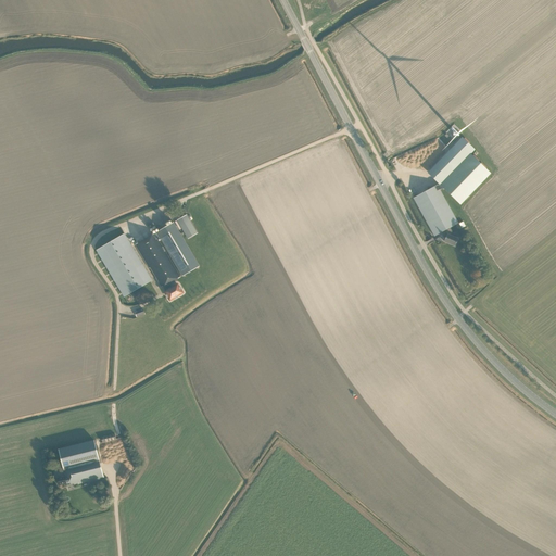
[(434,165),(446,178),(470,153),(475,150),(462,137),(434,165)]
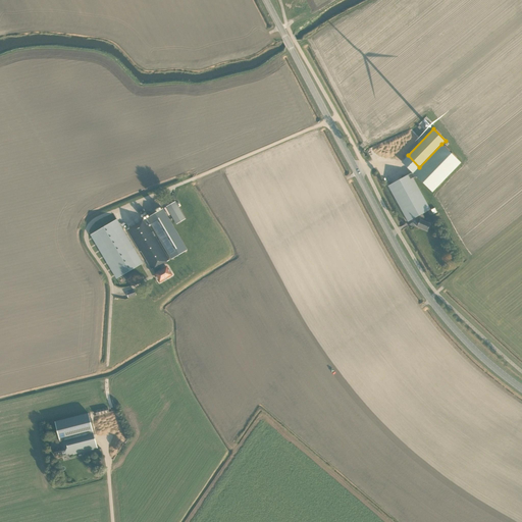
[(383,151),(383,149),(385,149),(384,143),(367,148),(370,155),(383,151)]
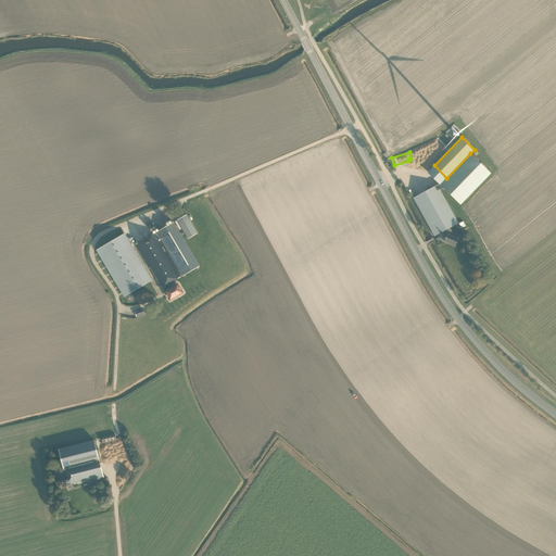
[(460,204),(491,173),(470,153),(446,178),(440,185),(437,185),(428,190),(419,194),(413,198),(429,227),(434,236),(438,235),(439,235),(439,236),(440,237),(440,238),(441,239),(442,240),(443,240),(443,241),(444,241),(455,245),(456,242),(458,239),(450,236),(452,231),(450,228),(458,223),(440,189),(443,188),(460,204)]
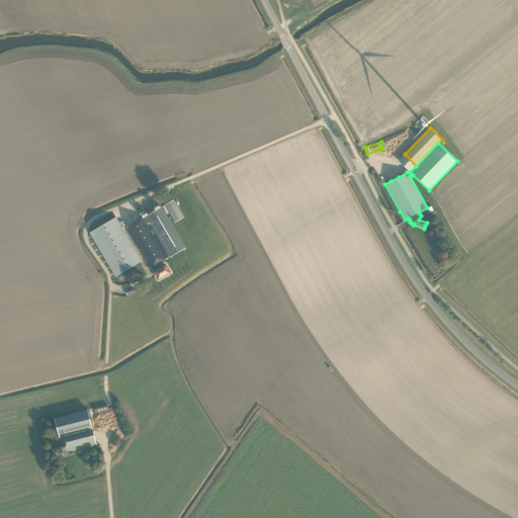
[(165,205),(175,223),(184,218),(174,200),(165,205)]
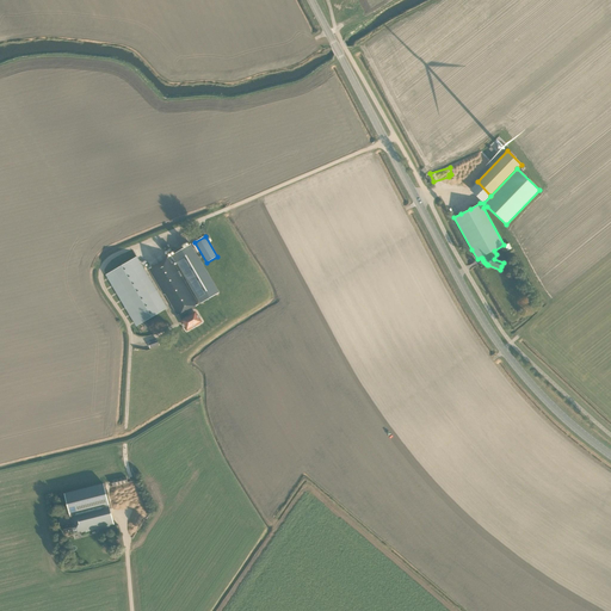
[(172,255),(148,269),(164,295),(165,294),(178,315),(179,314),(183,320),(181,321),(186,329),(201,322),(195,313),(191,314),(191,315),(190,314),(189,315),(187,313),(189,312),(189,310),(196,307),(198,304),(181,276),(179,271),(173,263),(176,260),(201,303),(218,292),(191,245),(172,255)]
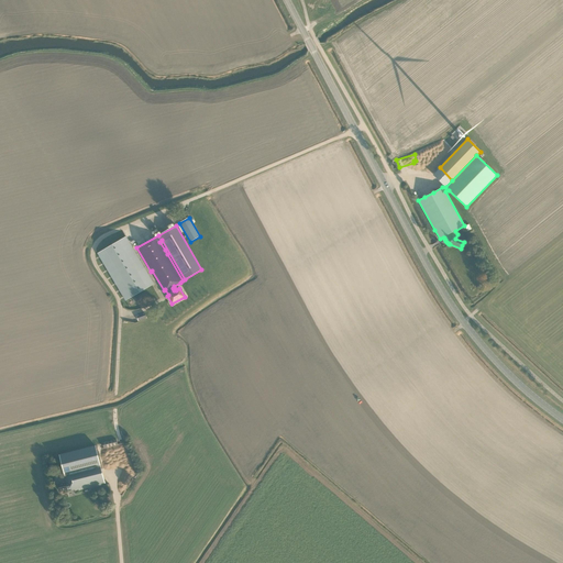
[(97,253),(125,300),(154,284),(127,236),(97,253)]
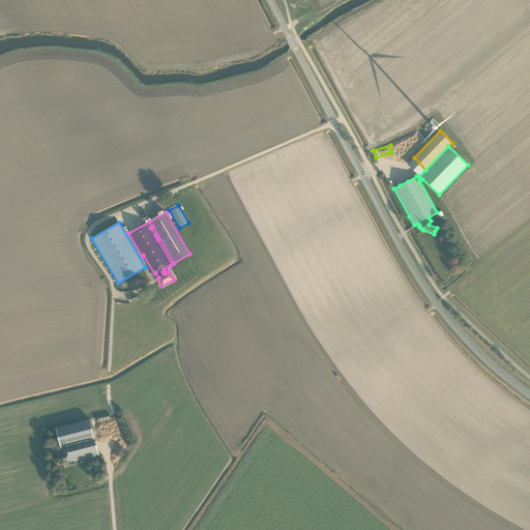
[(79,461),(99,455),(90,419),(56,429),(60,443),(66,441),(69,458),(78,455),(79,461)]
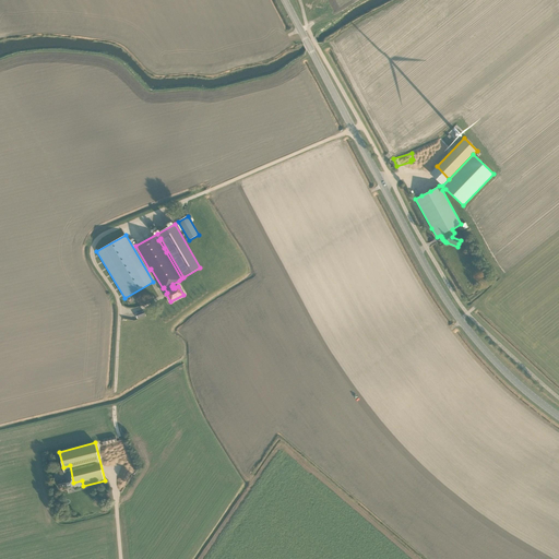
[(74,488),(83,486),(82,480),(73,483),(70,465),(63,467),(58,468),(60,475),(64,474),(66,478),(58,480),(59,488),(67,486),(67,487),(74,486),(74,488)]
